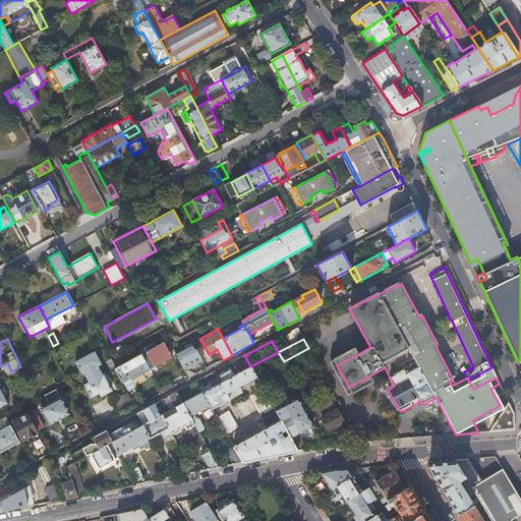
[(150,345),(145,348),(154,366),(172,356),(163,342),(152,348),(150,345)]
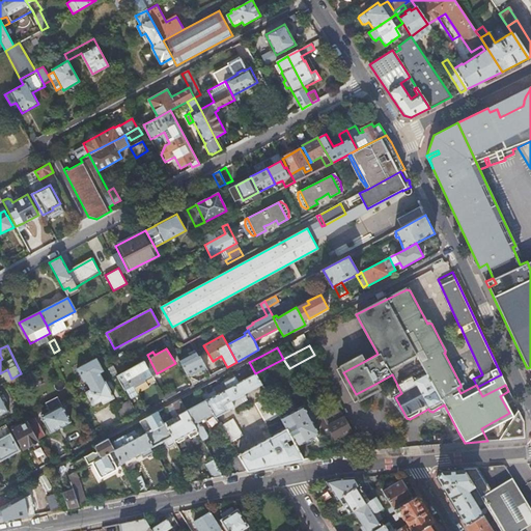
[(191,355),(178,361),(189,379),(206,369),(199,356),(198,356),(194,350),(189,352),(191,355)]
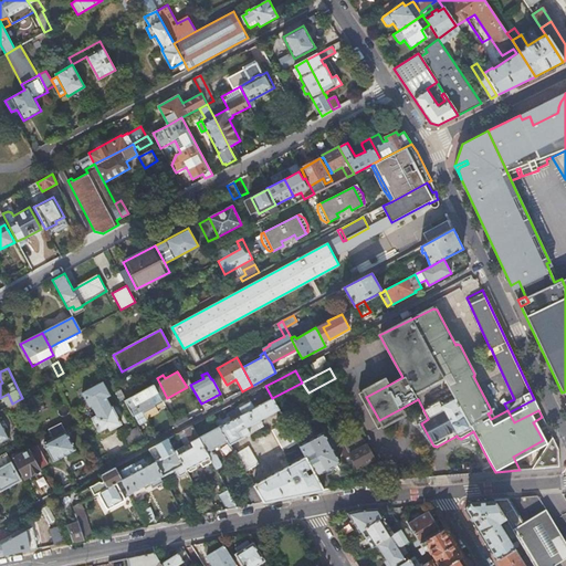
[(366,397),(387,386),(384,379),(358,394),(377,429),(404,415),(400,409),(379,420),(366,397)]
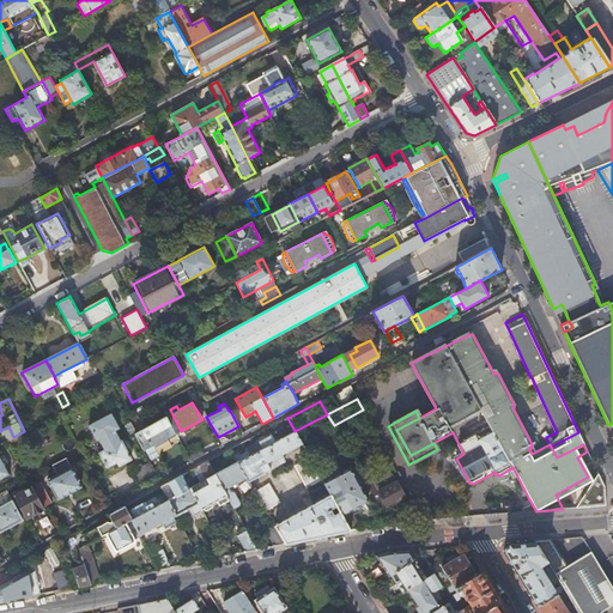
[(119,465),(131,459),(121,439),(120,441),(114,429),(119,426),(111,412),(89,424),(96,437),(97,436),(105,450),(99,454),(107,467),(116,461),(119,465)]
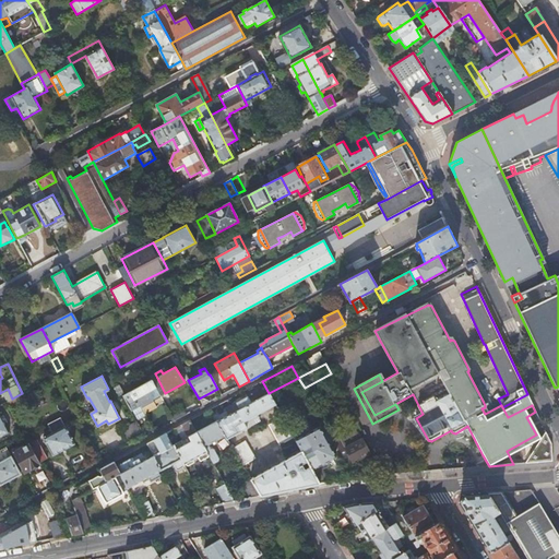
[(152,380),(125,395),(122,396),(131,412),(139,407),(135,400),(156,389),(152,380)]
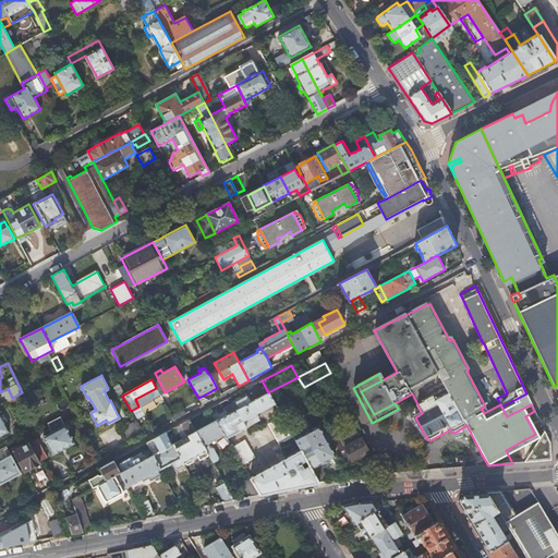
[(275,404),(268,392),(261,397),(259,395),(250,400),(247,397),(225,409),(228,414),(216,421),(216,422),(223,435),(226,438),(246,427),(245,426),(258,419),(256,414),(275,404)]
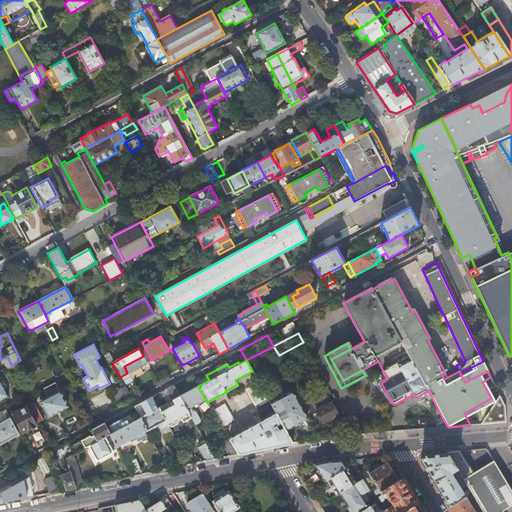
[(487,371),(483,361),(460,373),(465,382),(487,371)]
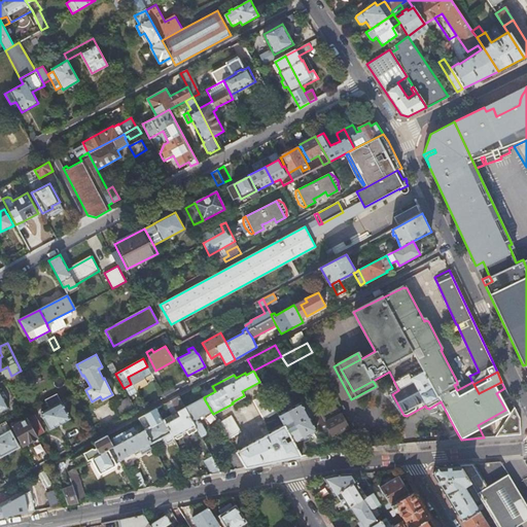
[(0,412),(8,408),(0,392),(0,412)]
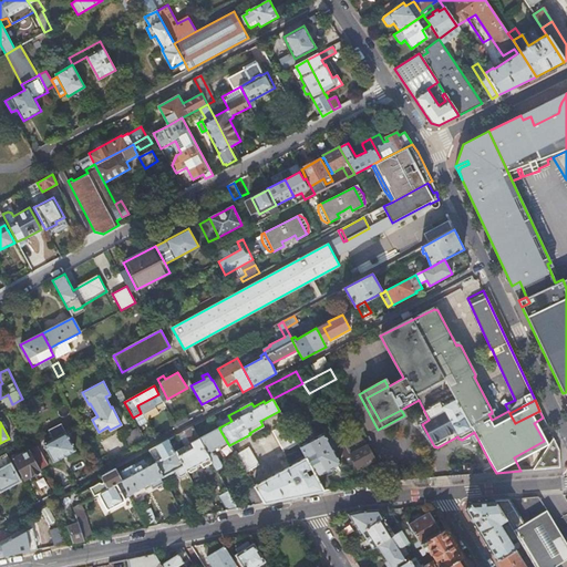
[(43,444),(53,461),(74,450),(60,424),(48,431),(52,440),(43,444)]
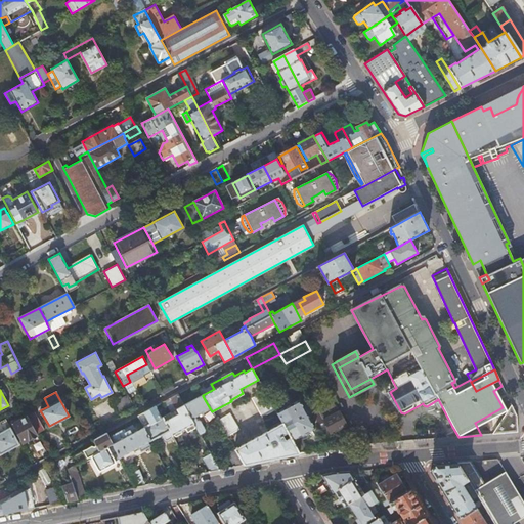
[(187,404),(181,392),(177,394),(184,406),(187,404)]
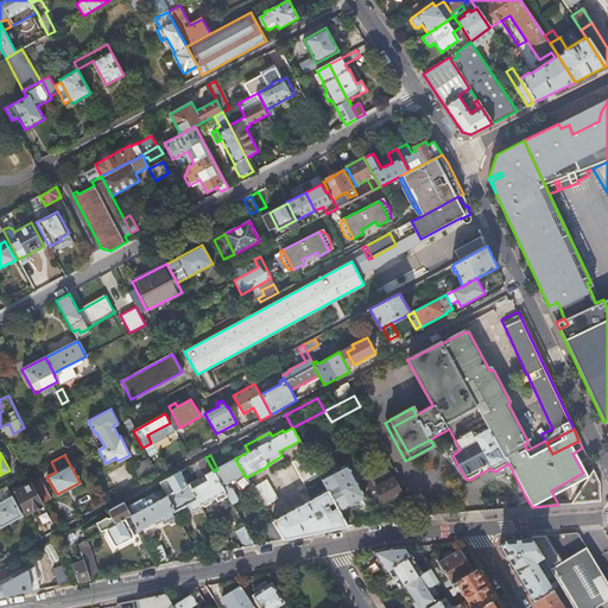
[(320,476),(308,455),(292,463),(304,485),(320,476)]
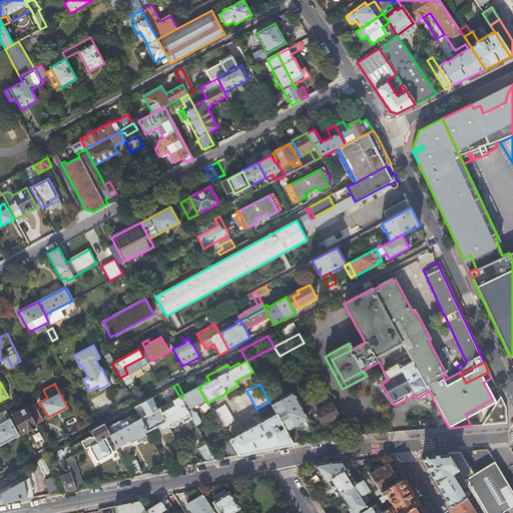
[(173,386),(160,393),(166,404),(157,409),(167,426),(169,426),(170,428),(172,428),(176,425),(177,424),(176,422),(180,420),(183,424),(190,420),(190,419),(191,418),(180,398),(173,386)]
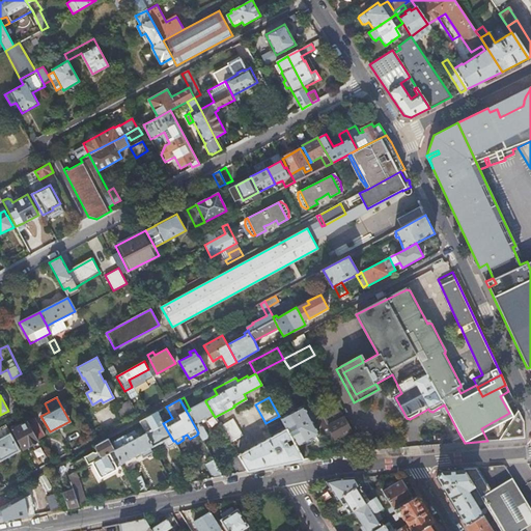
[(205,401),(190,410),(187,412),(198,432),(202,440),(206,438),(206,436),(202,427),(200,427),(199,428),(196,423),(213,414),(205,401)]
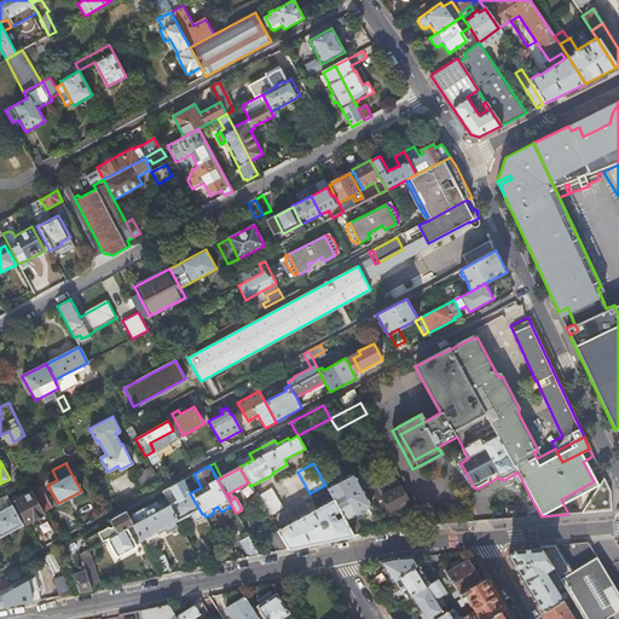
[(157,480),(151,469),(139,476),(146,491),(160,484),(157,480)]
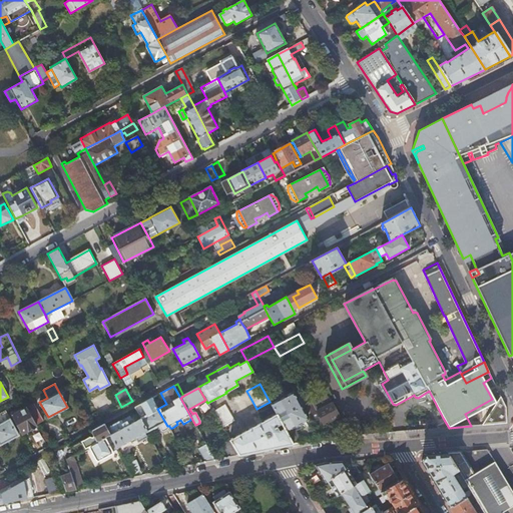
[(277,415),(293,444),(301,443),(300,439),(301,439),(294,427),(309,419),(294,391),(271,404),(277,415)]
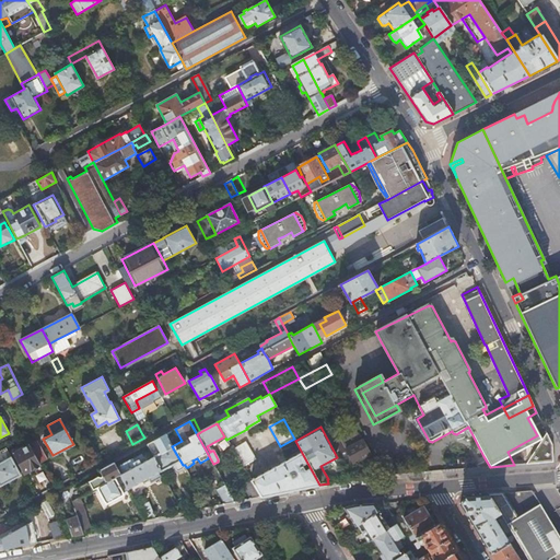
[(341,441),(335,444),(348,467),(371,454),(363,441),(362,441),(358,433),(351,436),(351,435),(341,441)]
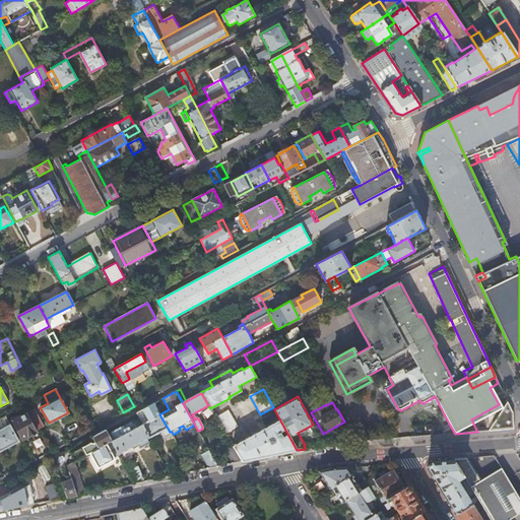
[(159,414),(153,403),(136,412),(139,418),(142,425),(149,438),(160,432),(164,437),(166,438),(170,436),(171,434),(170,432),(159,414)]
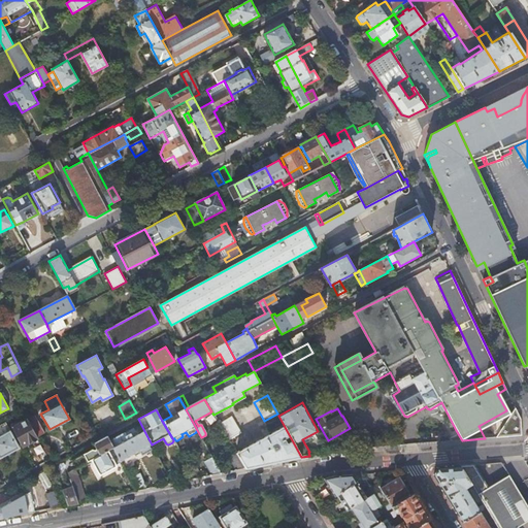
[(34,415),(26,419),(36,436),(43,432),(34,415)]
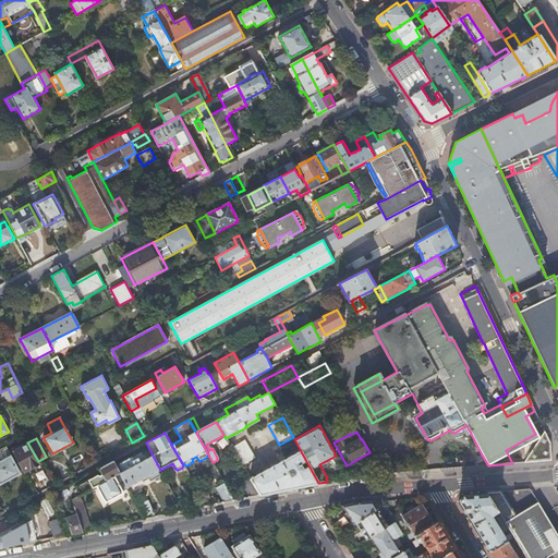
[(38,481),(46,476),(38,461),(27,443),(20,447),(19,445),(10,449),(23,472),(29,469),(29,470),(32,471),(33,470),(38,481)]
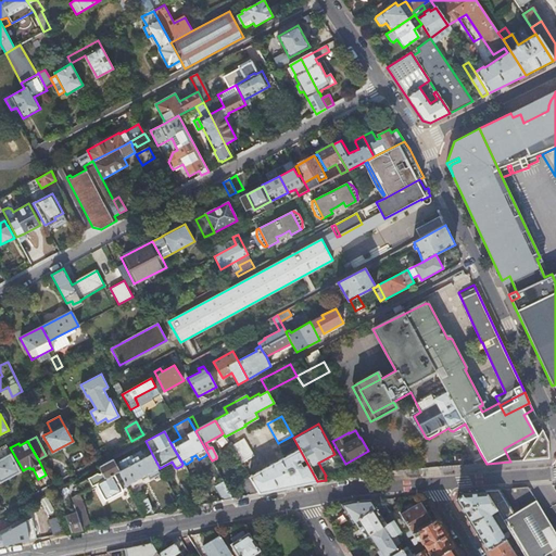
[(230,446),(240,463),(245,459),(236,443),(230,446)]
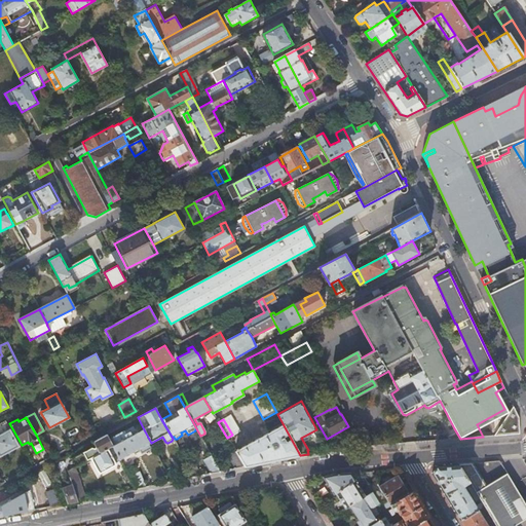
[(5,420),(0,422),(0,455),(19,446),(5,420)]
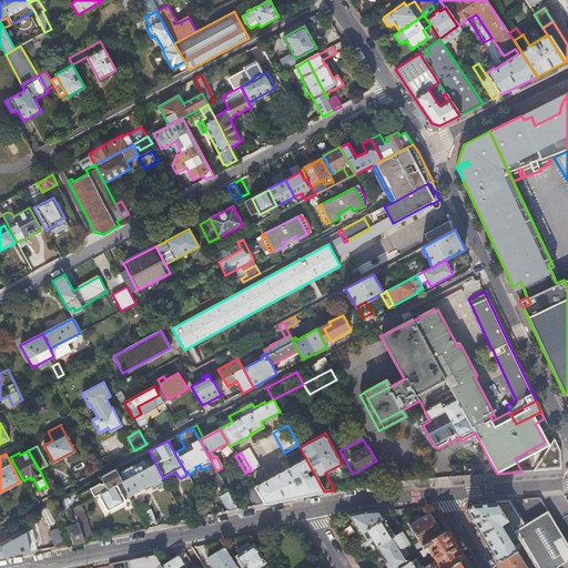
[(144,460),(118,475),(121,482),(130,496),(150,485),(152,489),(163,484),(160,479),(163,478),(155,464),(152,457),(144,462),(144,460)]
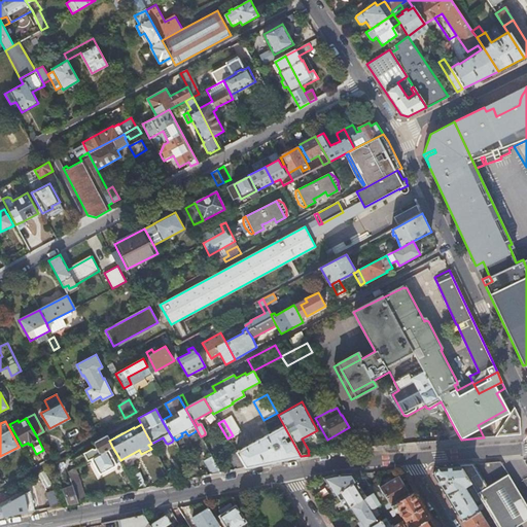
[(236,452),(245,467),(301,456),(284,426),(236,452)]
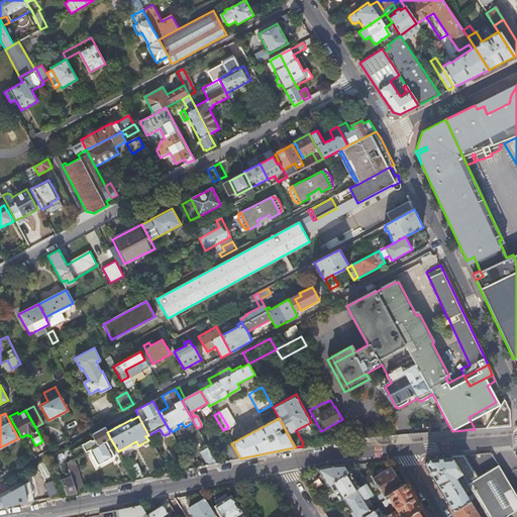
[(452,431),(446,421),(444,422),(440,428),(441,432),(452,431)]
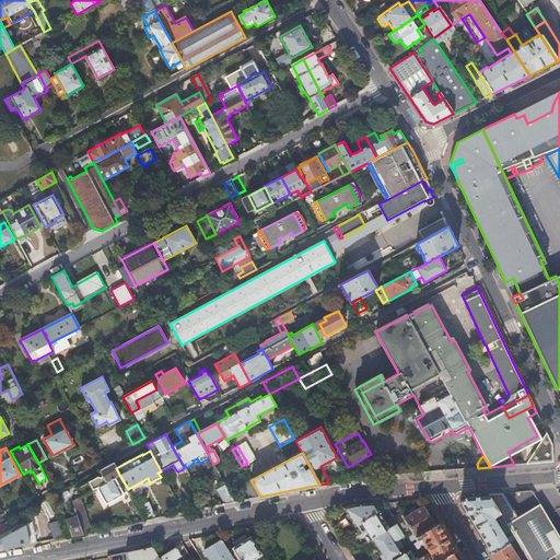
[(113,463),(104,467),(100,469),(102,474),(101,477),(97,477),(76,489),(79,497),(96,488),(119,475),(116,468),(113,463)]
